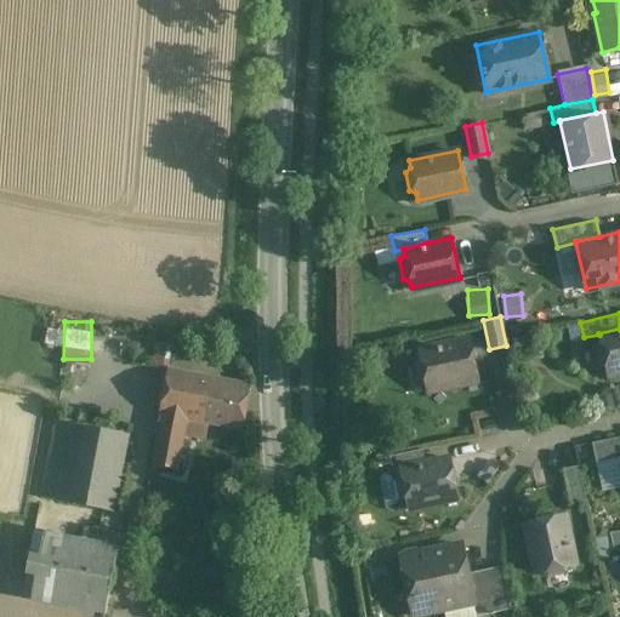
[(619,329),(598,333),(599,335),(601,341),(596,344),(599,364),(606,366),(608,373),(619,370),(619,329)]
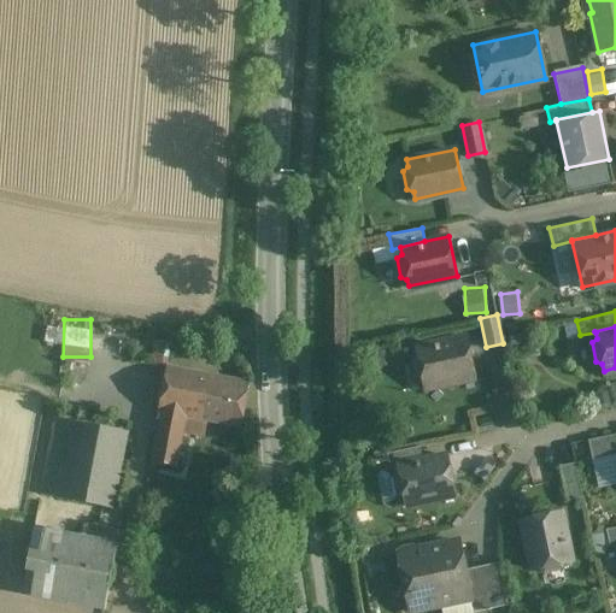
[(464,336),(416,347),(417,354),(412,358),(417,377),(423,379),(424,385),(473,376),(464,336)]
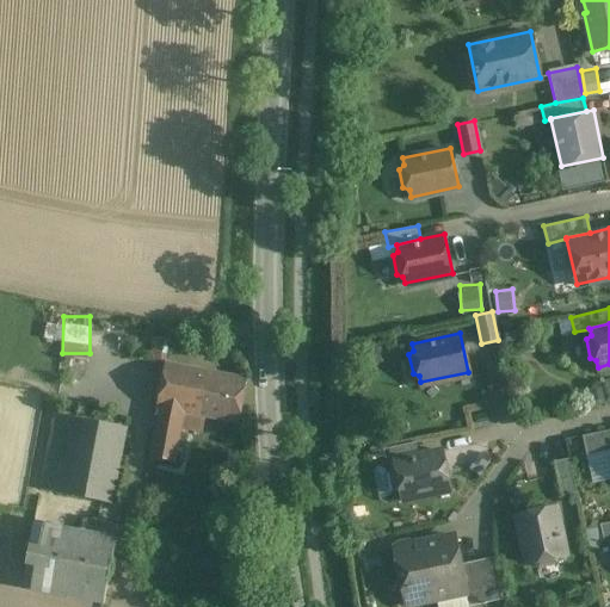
[(246,377),(165,361),(156,406),(160,407),(183,410),(236,421),(246,377)]
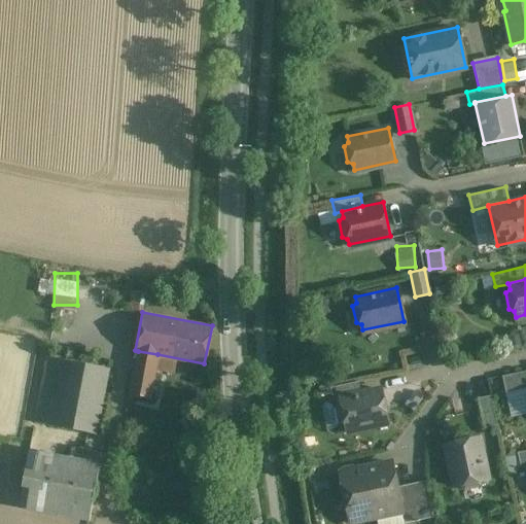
[(158,354),(138,351),(130,393),(149,397),(158,354)]
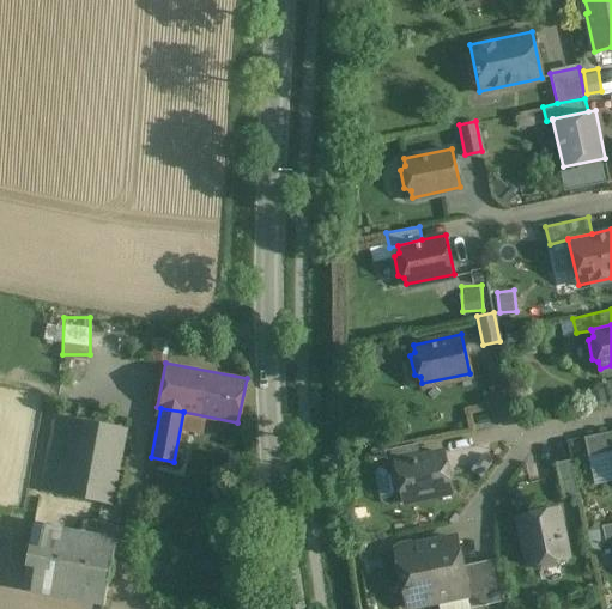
[(54,413),(40,489),(59,493),(73,416),(54,413)]
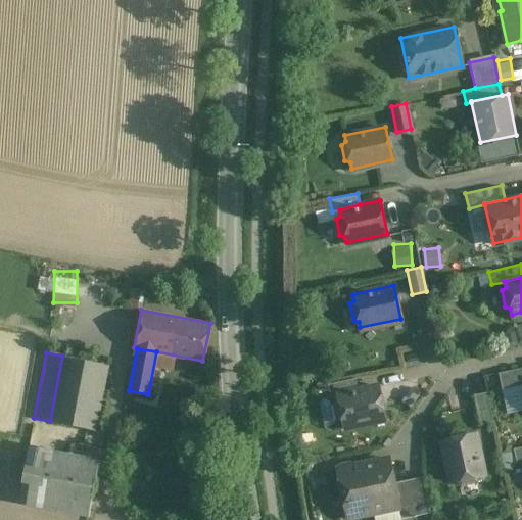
[(108,365),(62,356),(50,421),(95,430),(108,365)]
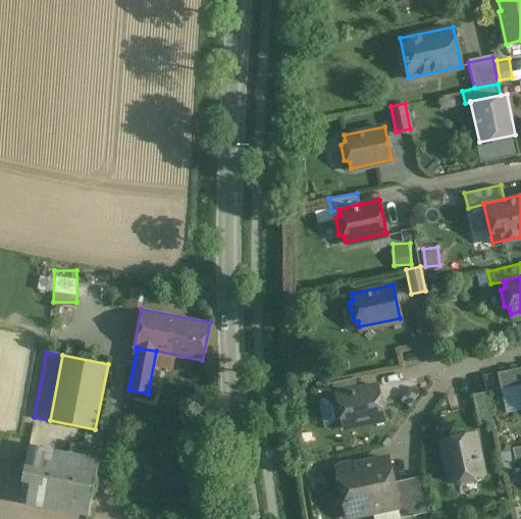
[(520,365),(497,371),(500,388),(520,383),(520,365)]
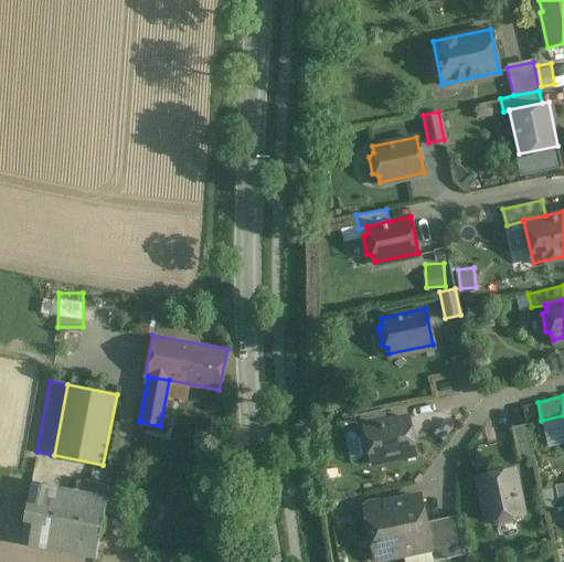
[(418,454),(410,411),(362,421),(371,464),(418,454)]
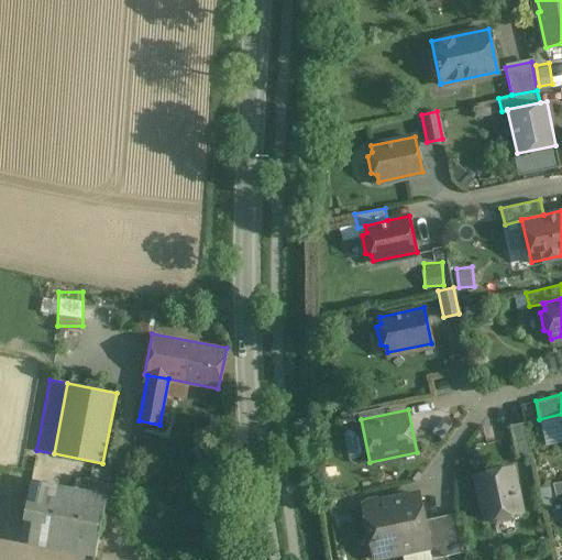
[(515,452),(529,451),(526,419),(510,421),(515,452)]
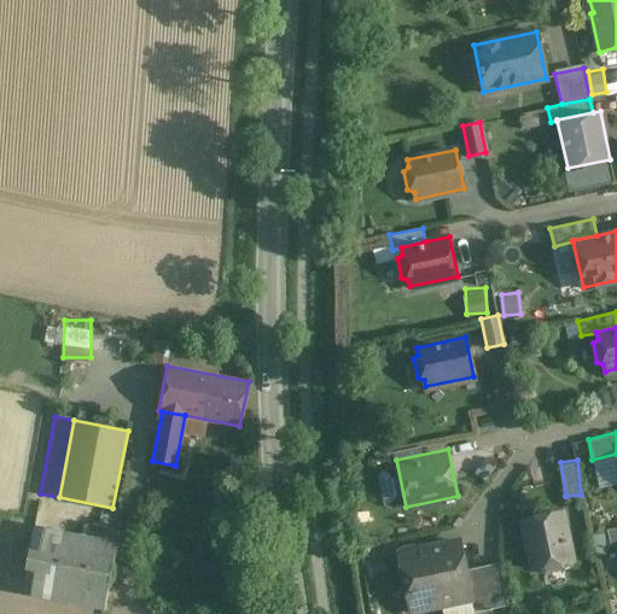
[(560,512),(518,521),(529,574),(572,565),(560,512)]
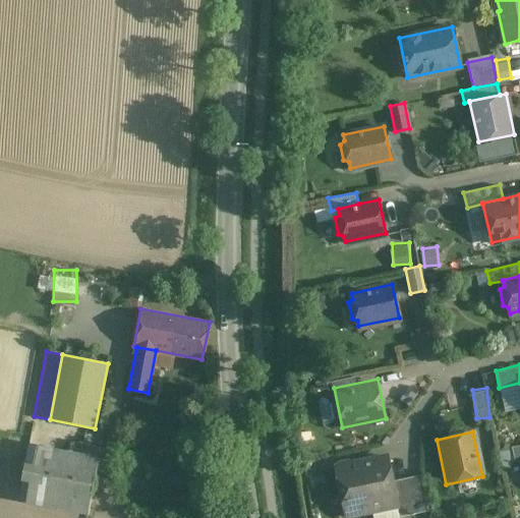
[(519,444),(511,446),(513,459),(519,457),(519,444)]
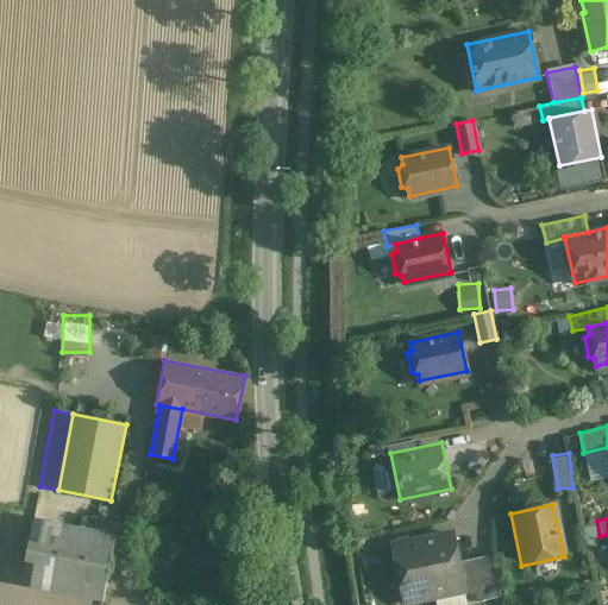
[(116,534),(42,520),(30,586),(102,600),(116,534)]
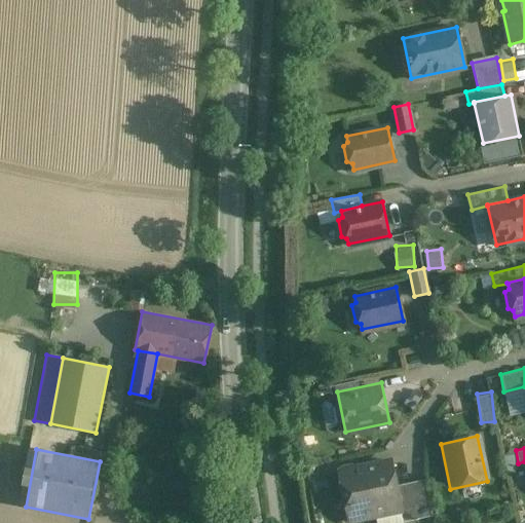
[(390,460),(364,465),(374,514),(400,509),(401,509),(396,485),(390,460)]
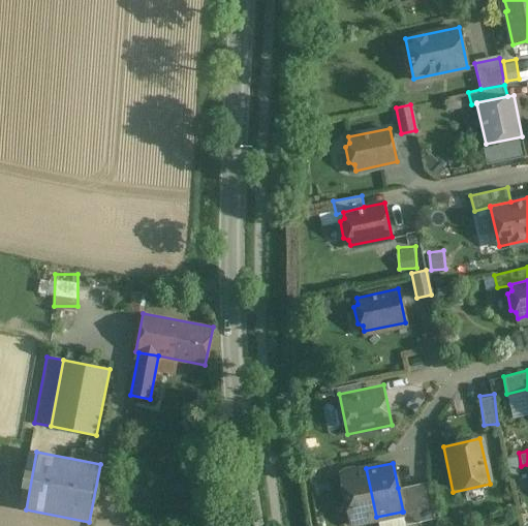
[(366,468),(340,474),(350,523),(376,517),(366,468)]
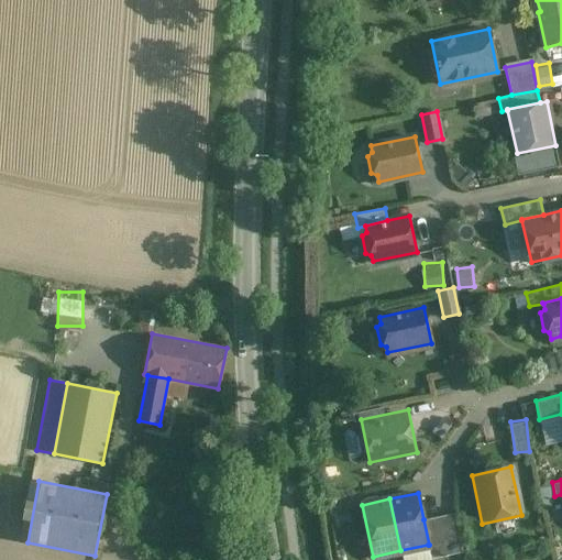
[(453,513),(439,516),(447,555),(462,551),(453,513)]
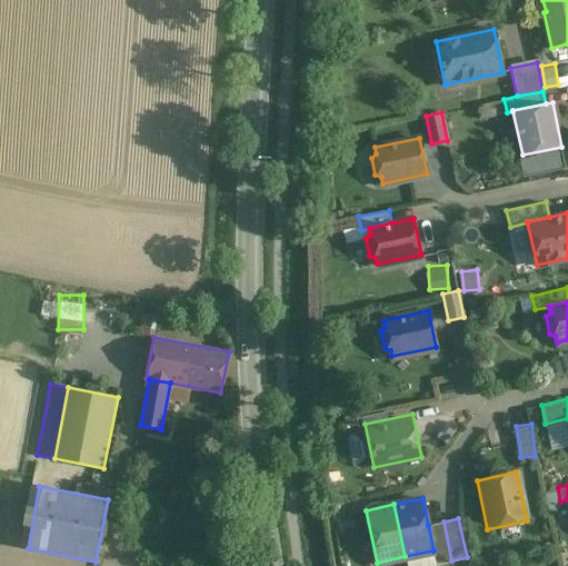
[(444,522),(428,525),(434,550),(432,550),(435,564),(451,560),(444,522)]
